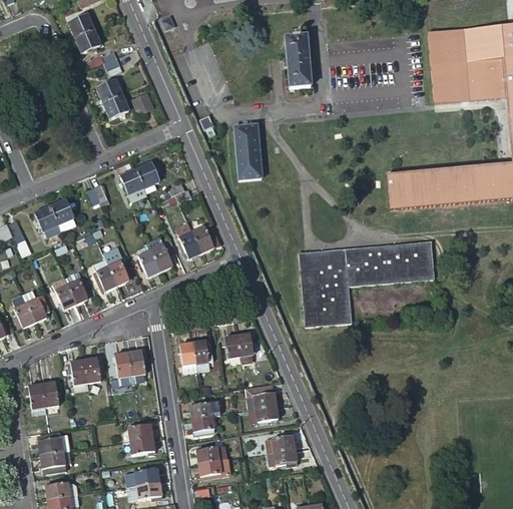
[(68,20),(75,36),(94,28),(87,12),(68,20)]
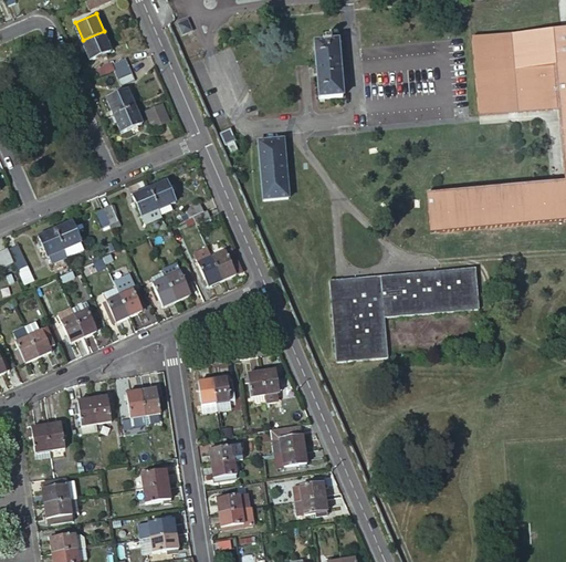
[(188,17),(178,21),(184,31),(192,28),(188,17)]
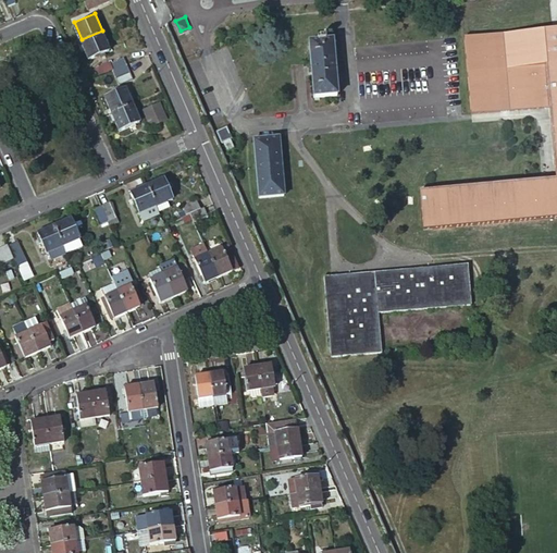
[(556,24),(539,26),(463,33),(471,110),(549,102),(556,174),(424,186),(419,187),(423,225),(433,225),(556,213),(556,24)]
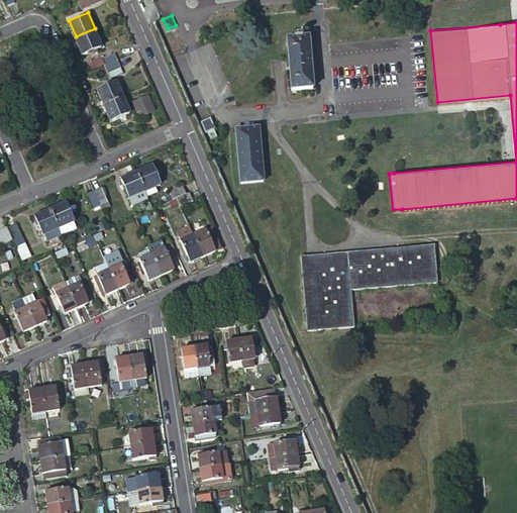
[(95,28),(76,36),(82,52),(101,43),(95,28)]
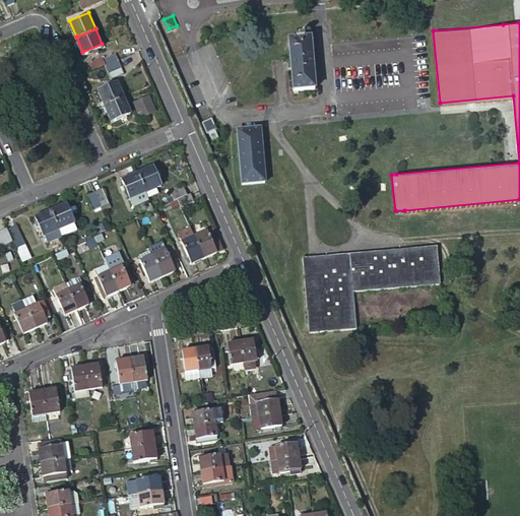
[(298,35),(289,36),(294,87),(295,87),(299,87),(316,85),(312,34),(305,35),(298,35)]
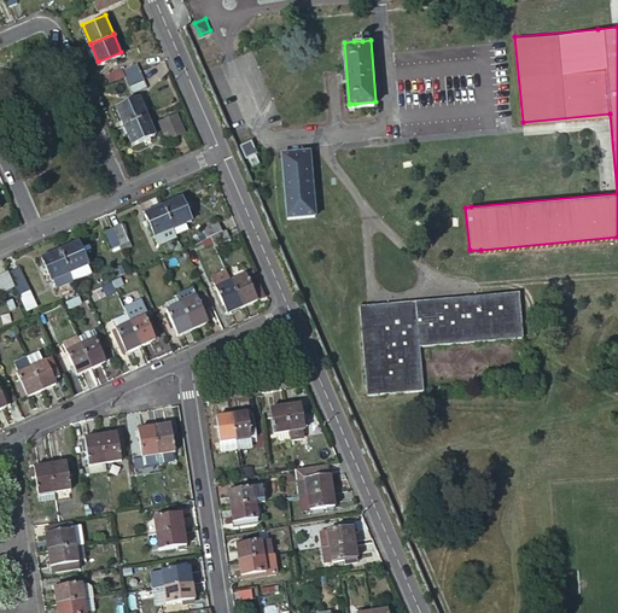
[(126,75),(141,68),(139,59),(122,66),(126,75)]
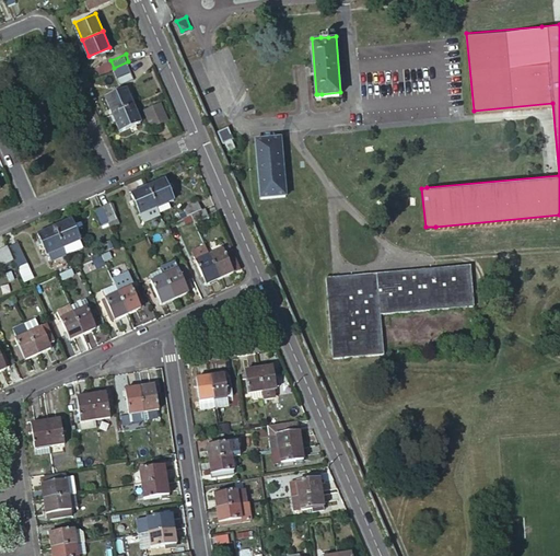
[(135,76),(128,61),(114,68),(119,82),(135,76)]
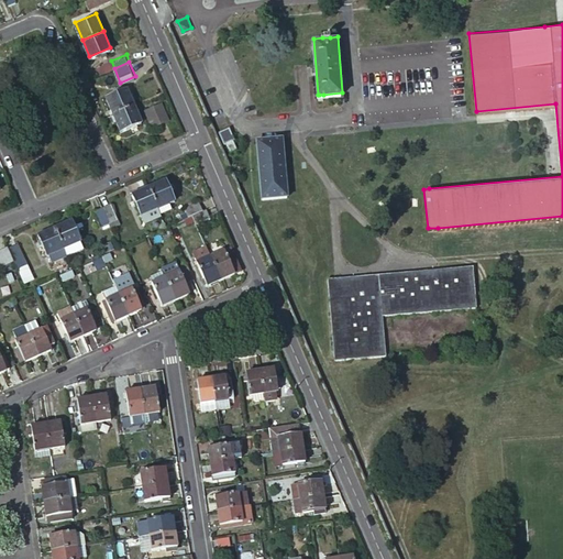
[(114,111),(134,102),(127,86),(107,95),(114,111)]
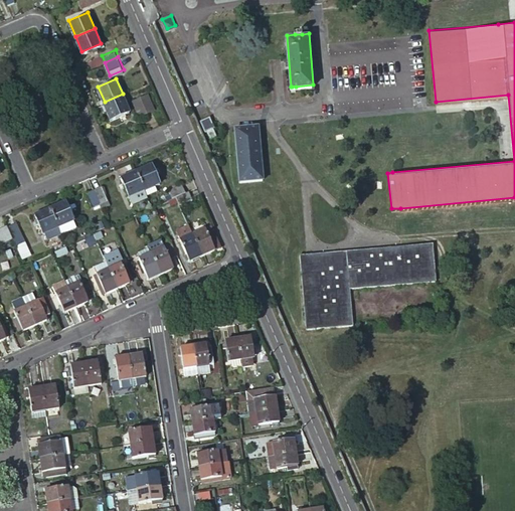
[(154,107),(147,92),(133,98),(140,113),(154,107)]
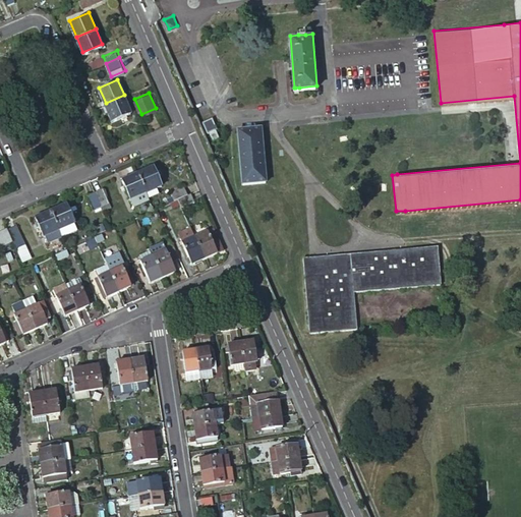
[(131,111),(124,95),(106,103),(112,119),(131,111)]
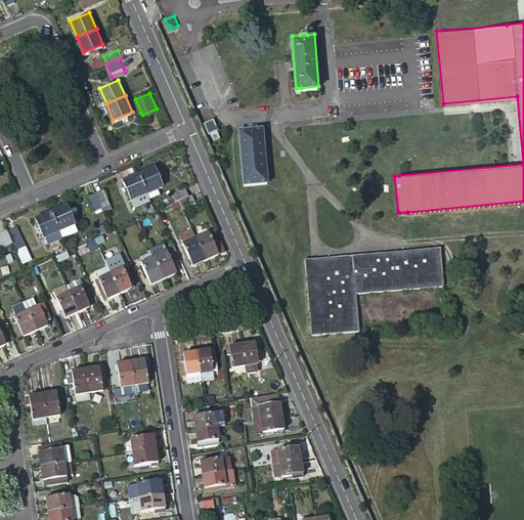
[(219,127),(214,116),(204,120),(209,131),(212,130),(218,127),(219,127)]
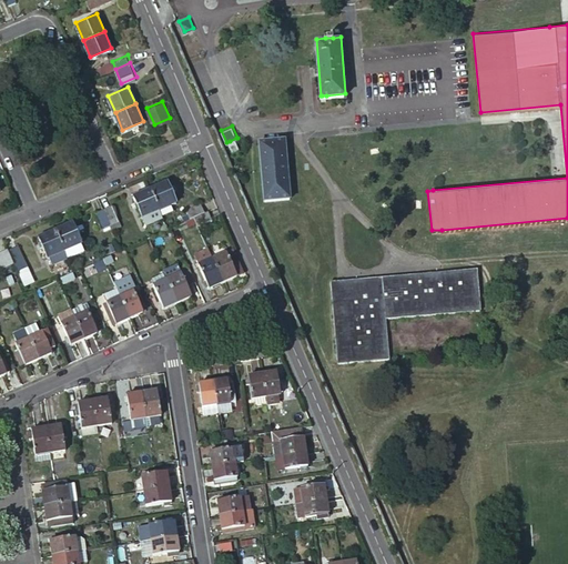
[(240,147),(236,138),(230,141),(233,150),(240,147)]
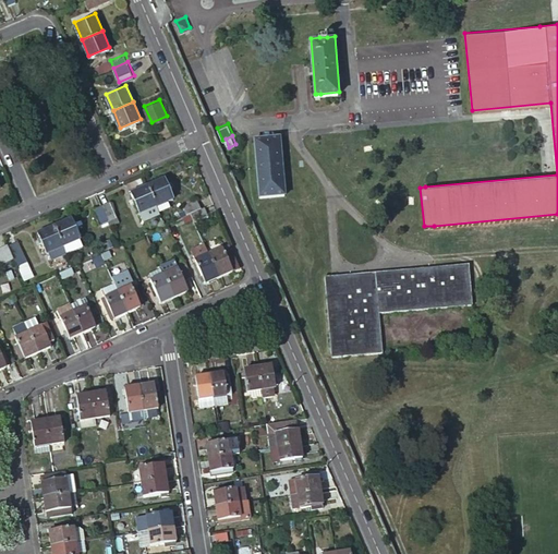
[(281,137),(256,140),(262,193),(287,192),(281,137)]
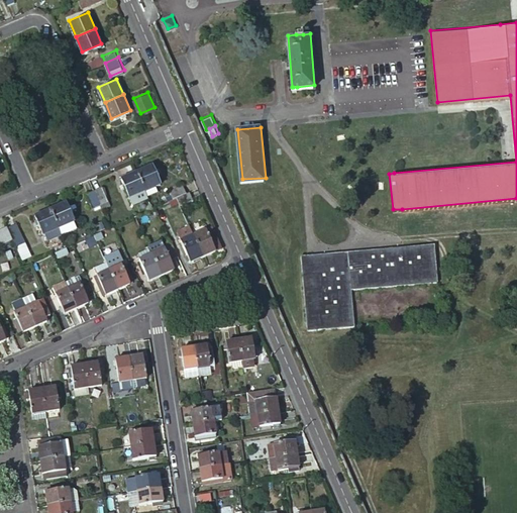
[(153,163),(138,170),(148,194),(161,189),(159,184),(162,182),(153,163)]
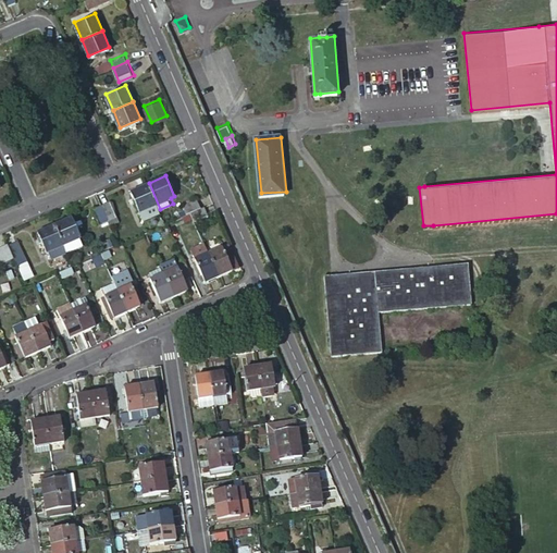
[(160,209),(149,183),(131,191),(139,211),(145,208),(149,217),(161,211),(160,209)]
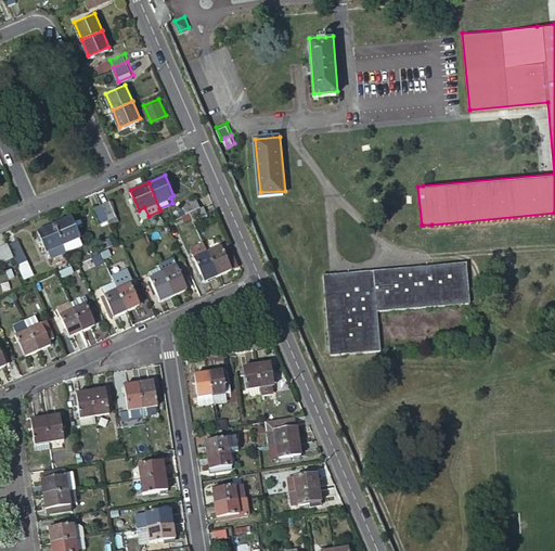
[(191,209),(201,205),(197,197),(183,203),(186,212),(191,209)]
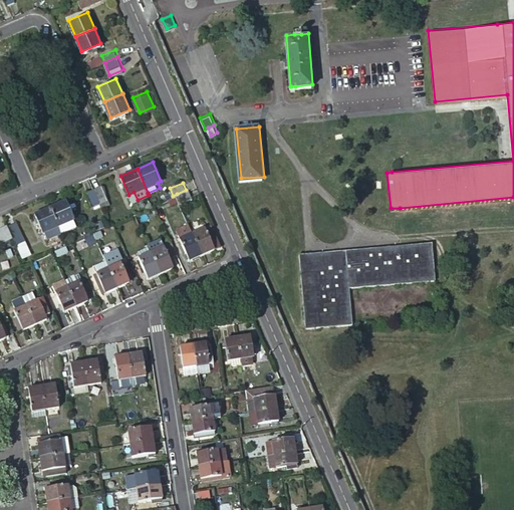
[(100,202),(102,206),(110,202),(102,184),(94,188),(100,202)]
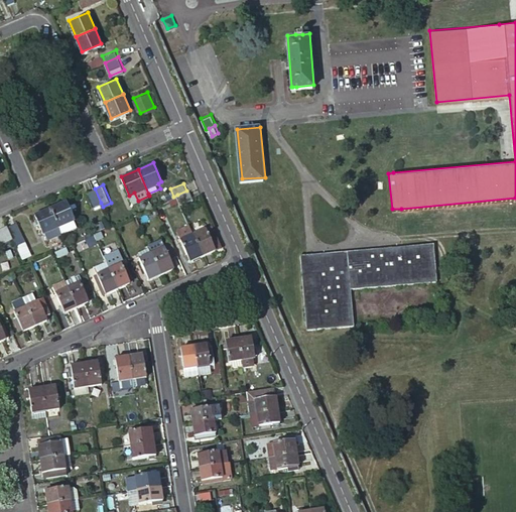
[(101,203),(95,188),(87,192),(93,206),(101,203)]
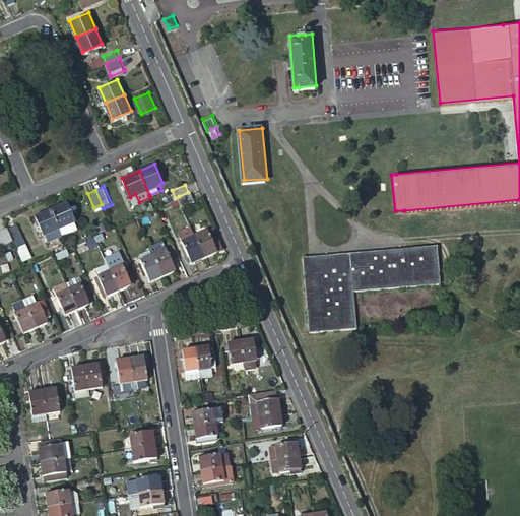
[(194,198),(191,191),(188,192),(179,196),(182,204),(194,198)]
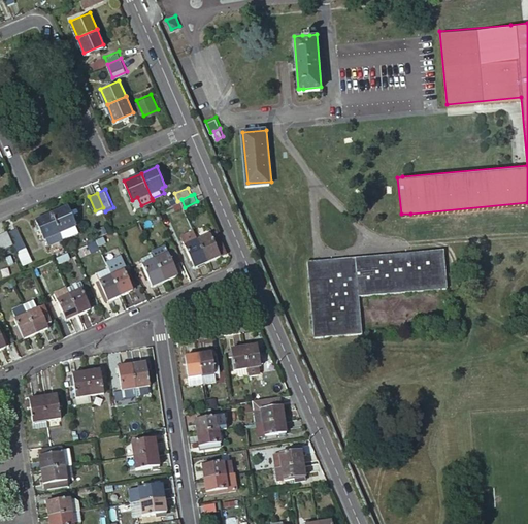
[(137,197),(132,200),(135,207),(141,205),(137,197)]
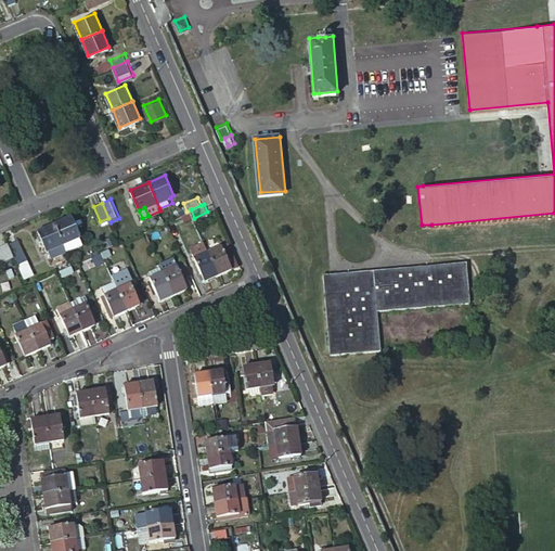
[(73,215),(54,222),(63,243),(80,235),(81,235),(73,215)]
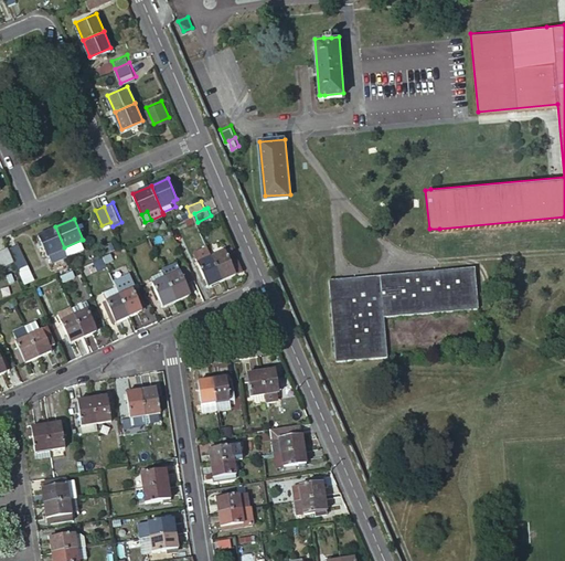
[(64,247),(55,226),(39,233),(48,254),(49,254),(64,247)]
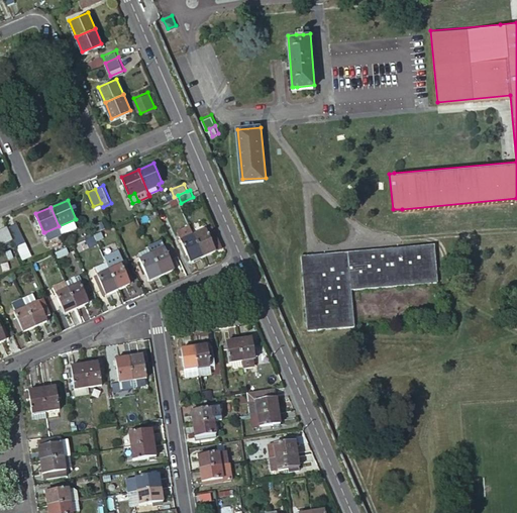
[(59,226),(61,230),(77,224),(75,219),(59,226)]
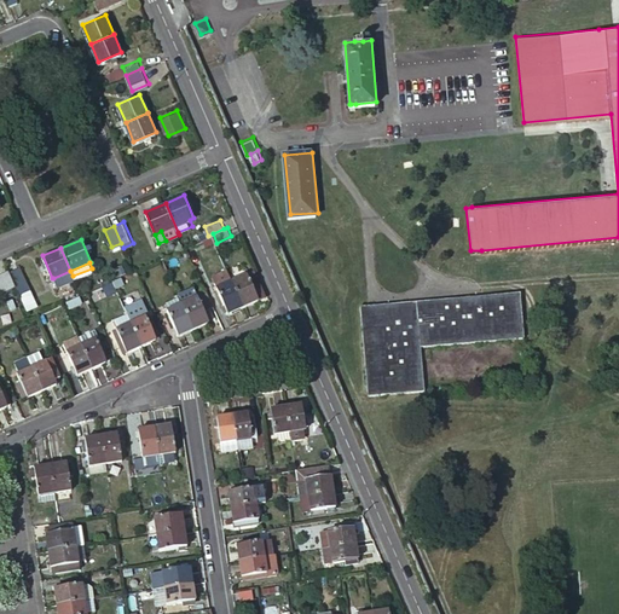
[(17,285),(27,281),(21,265),(11,270),(17,285)]
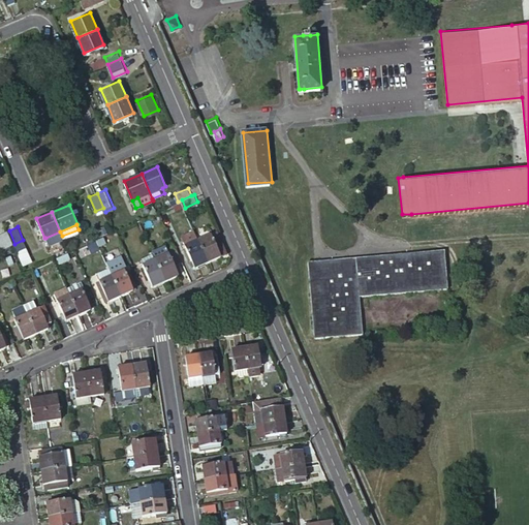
[(194,266),(208,259),(198,239),(194,229),(182,235),(186,244),(185,244),(194,266)]
